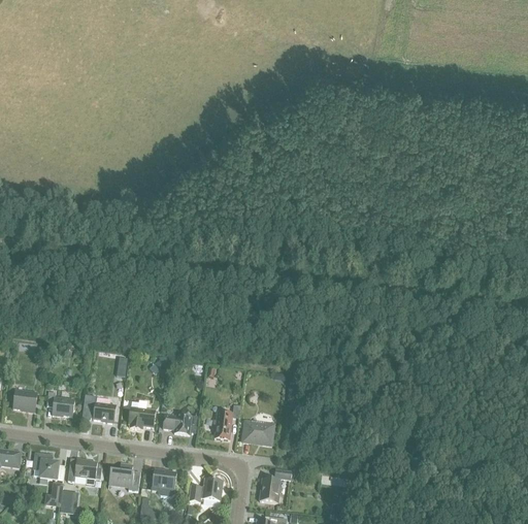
[(38,350),(44,353),(47,348),(41,345),(38,350)]
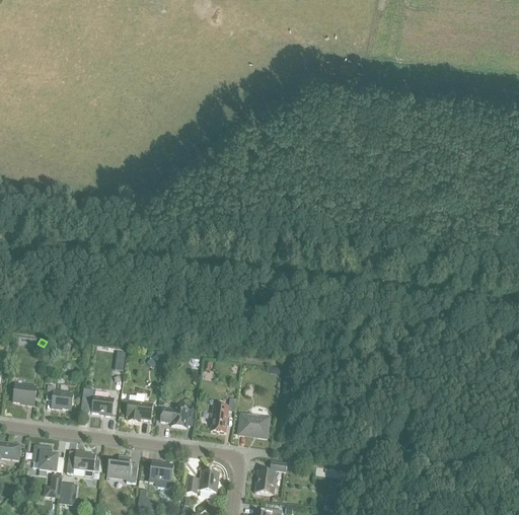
[(117,358),(115,367),(123,368),(124,359),(126,350),(118,349),(117,358)]
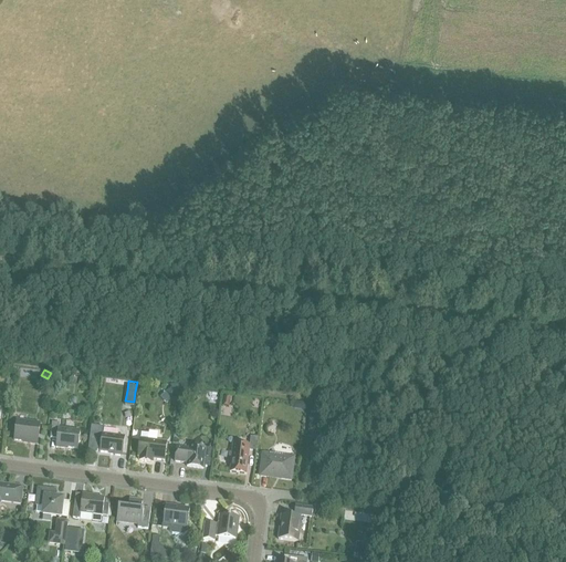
[(170,382),(166,385),(167,387),(174,394),(177,391),(178,389),(179,383),(179,382),(171,381),(170,382)]
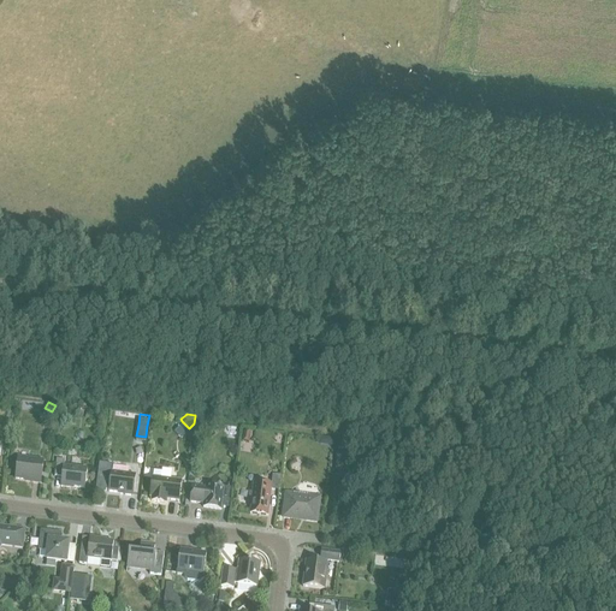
[(201,429),(209,425),(205,417),(196,422),(201,429)]
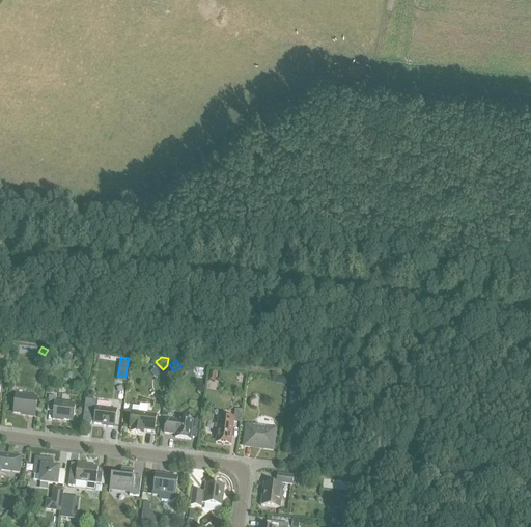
[(210,368),(208,376),(216,377),(217,369),(210,368)]
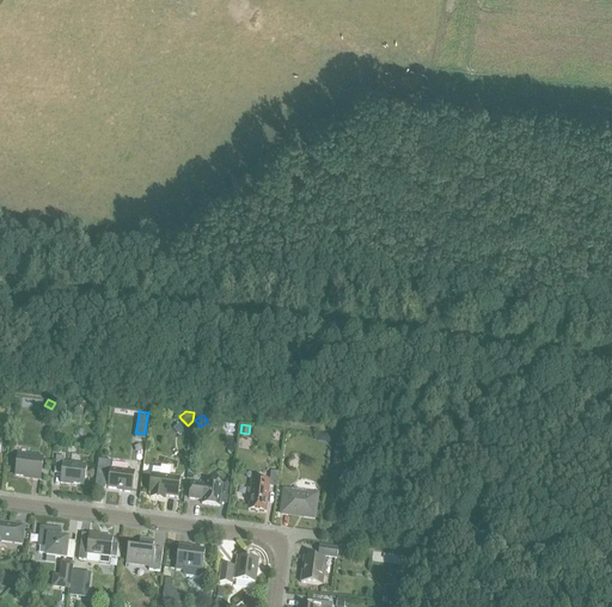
[(18,451),(16,471),(32,473),(32,474),(41,476),(43,455),(36,454),(36,453),(18,451)]
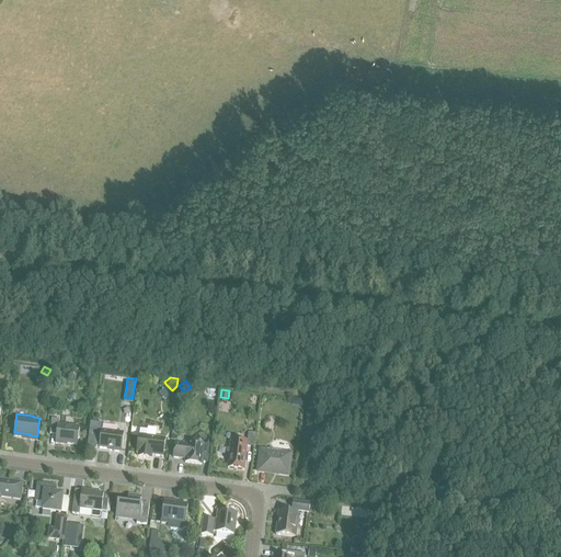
[(52,415),(49,430),(56,431),(55,440),(63,441),(63,440),(78,442),(80,423),(58,421),(59,416),(52,415)]
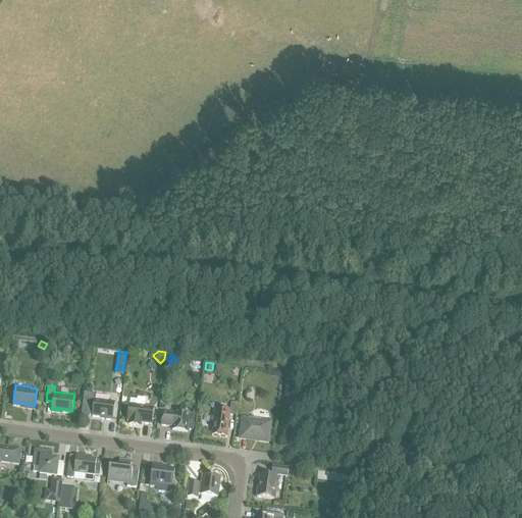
[(84,389),(82,410),(92,412),(92,413),(106,415),(106,416),(113,417),(115,400),(94,397),(95,390),(84,389)]
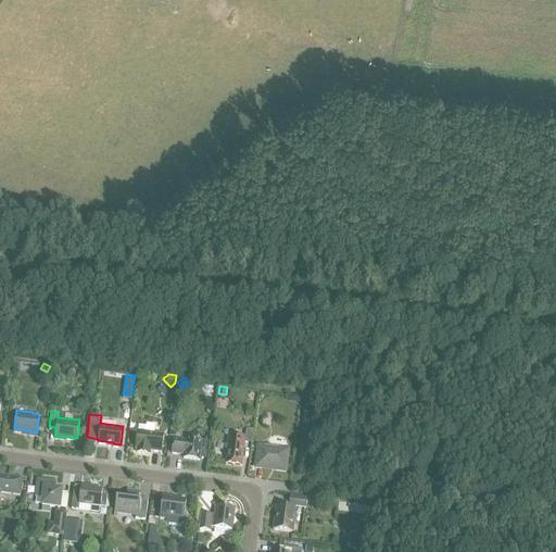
[(150,450),(150,447),(161,449),(163,430),(154,429),(155,422),(146,421),(144,428),(138,427),(136,444),(137,446),(137,449),(150,450)]
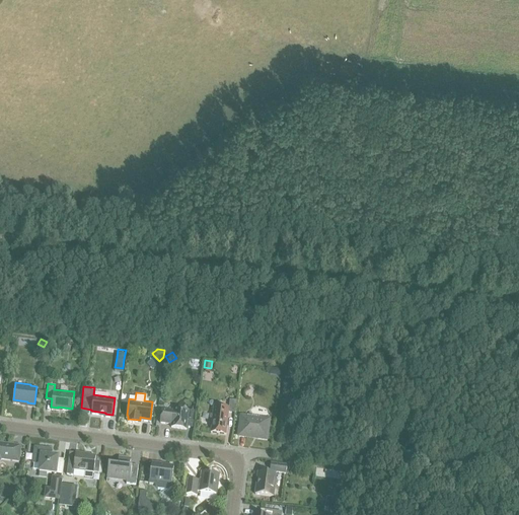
[(228,409),(235,410),(237,397),(230,396),(229,405),(214,402),(213,412),(211,412),(210,420),(212,420),(211,429),(226,431),(227,421),(226,421),(227,415),(228,415),(228,409)]
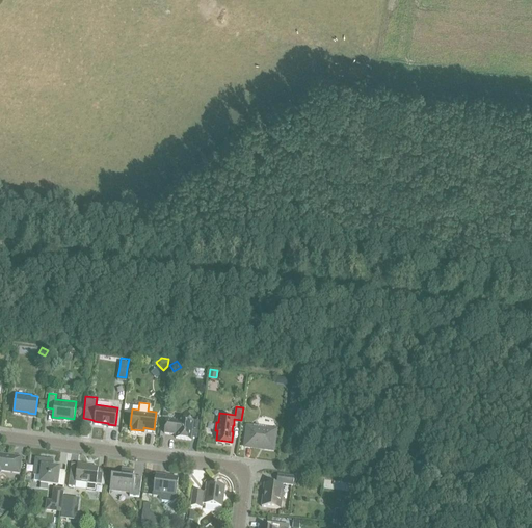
[(166,417),(164,430),(176,431),(176,434),(191,437),(191,433),(196,434),(197,427),(198,419),(193,418),(192,418),(189,414),(185,417),(178,416),(178,419),(166,417)]
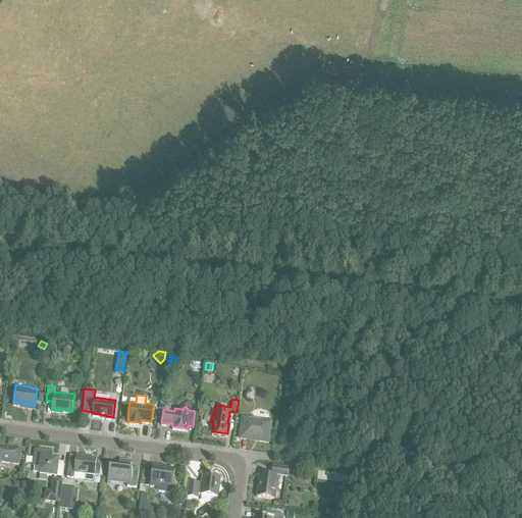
[(243,415),(240,435),(248,436),(248,434),(259,435),(259,437),(268,438),(271,418),(262,417),(262,416),(250,414),(249,414),(249,416),(243,415)]
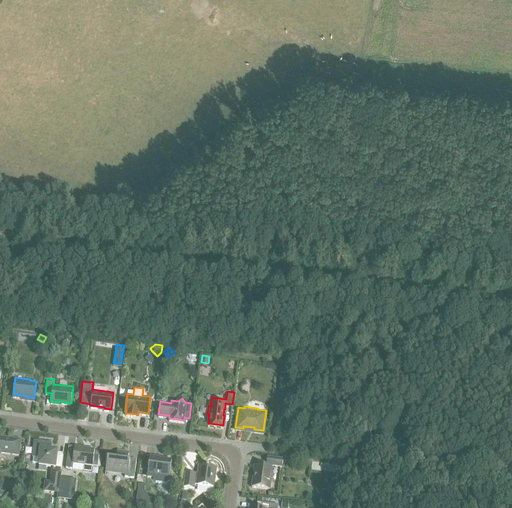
[(0,434),(0,451),(1,450),(19,452),(21,437),(0,434)]
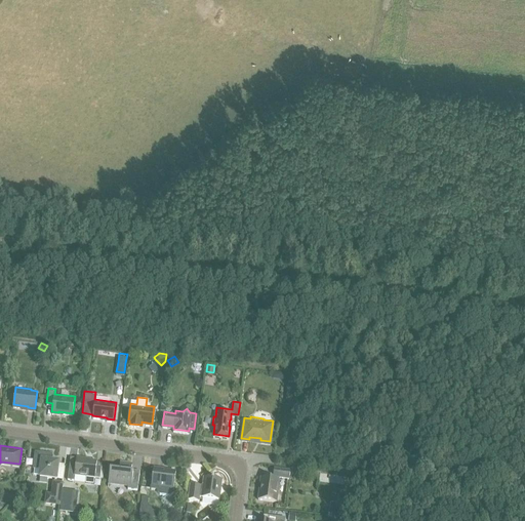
[(50,458),(51,452),(36,450),(34,465),(41,466),(40,474),(56,476),(58,459),(50,458)]
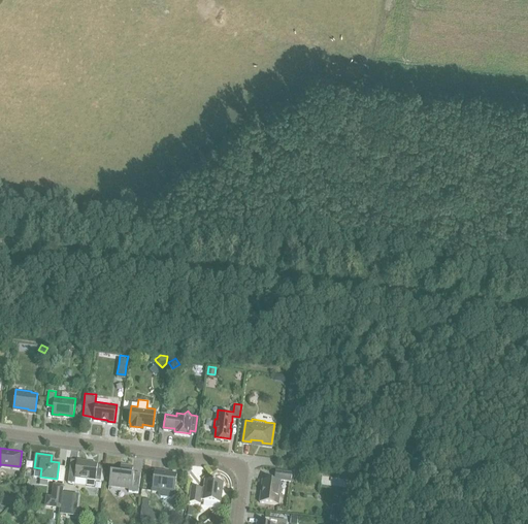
[(69,465),(68,480),(74,481),(74,476),(87,477),(86,482),(94,483),(95,478),(96,478),(101,479),(102,466),(97,466),(98,461),(84,459),(84,458),(76,457),(75,466),(69,465)]
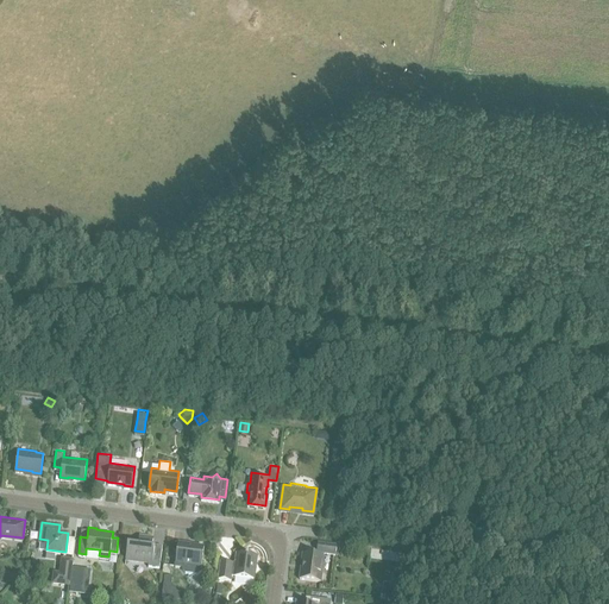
[(127,541),(125,555),(149,559),(148,564),(159,565),(162,546),(162,542),(152,541),(154,535),(139,534),(138,542),(127,541)]
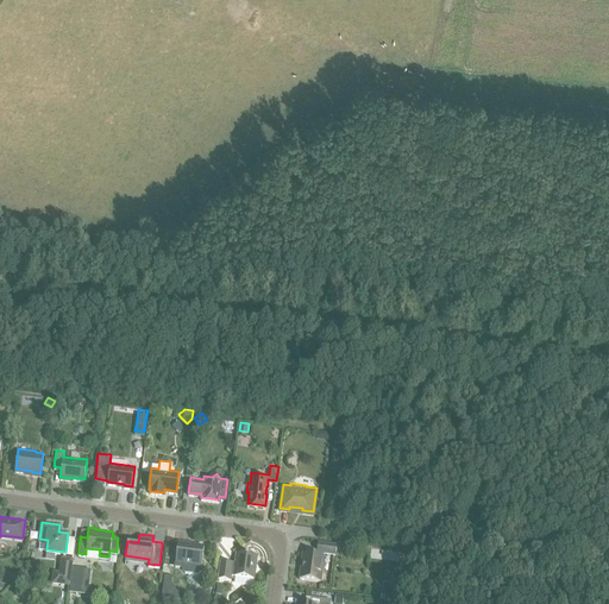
[(179,539),(175,564),(183,565),(183,566),(184,570),(198,571),(201,568),(205,543),(193,542),(188,542),(188,540),(179,539)]
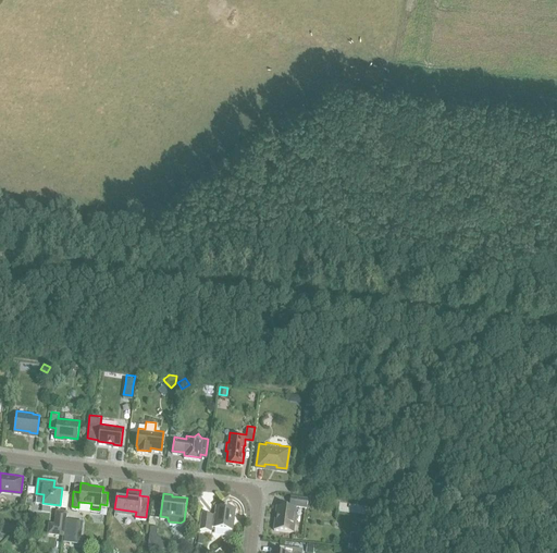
[(275,516),(274,527),(294,529),(296,506),(296,504),(307,505),(308,496),(291,494),(289,505),(276,503),(276,504),(277,504),(276,517),(275,516)]
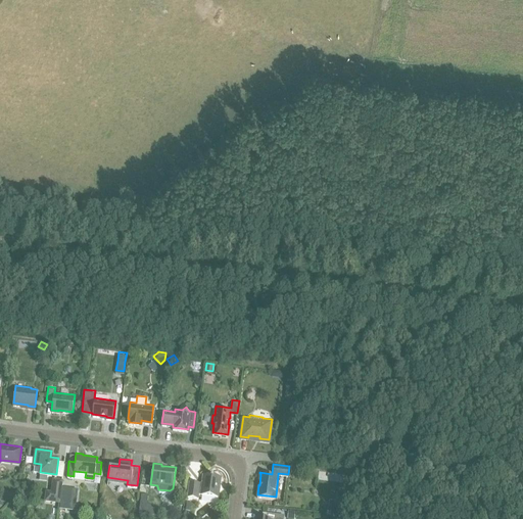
[(322,465),(320,474),(344,479),(346,470),(322,465)]
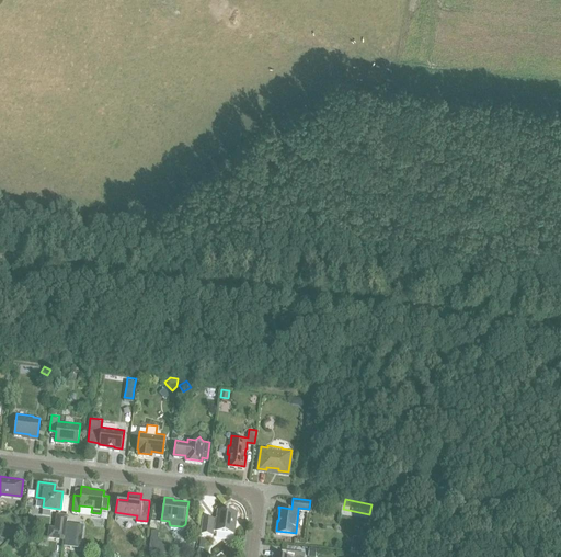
[(203,514),(201,531),(213,533),(213,529),(233,531),(237,510),(233,510),(233,508),(228,507),(228,508),(218,507),(217,514),(215,516),(203,514)]
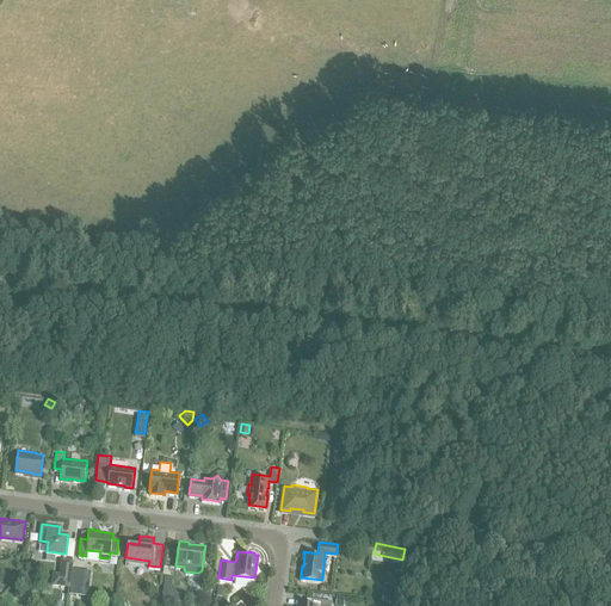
[(69,586),(72,566),(73,560),(61,558),(59,573),(53,572),(51,583),(69,586)]
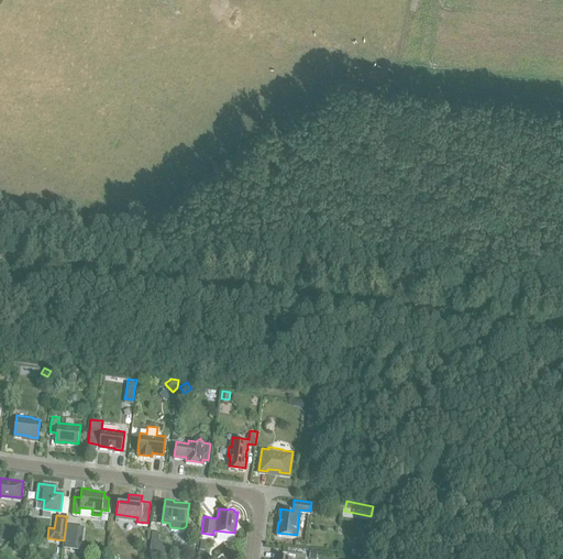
[(66,522),(64,540),(64,545),(80,547),(83,524),(66,522)]
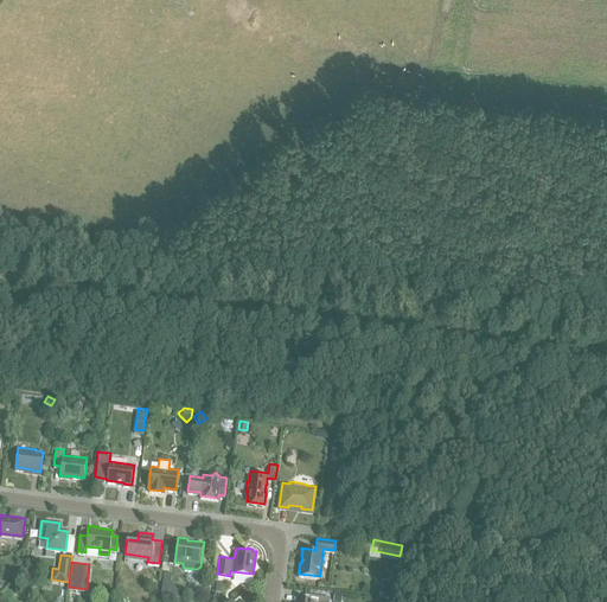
[(385,578),(383,589),(394,590),(395,580),(385,578)]
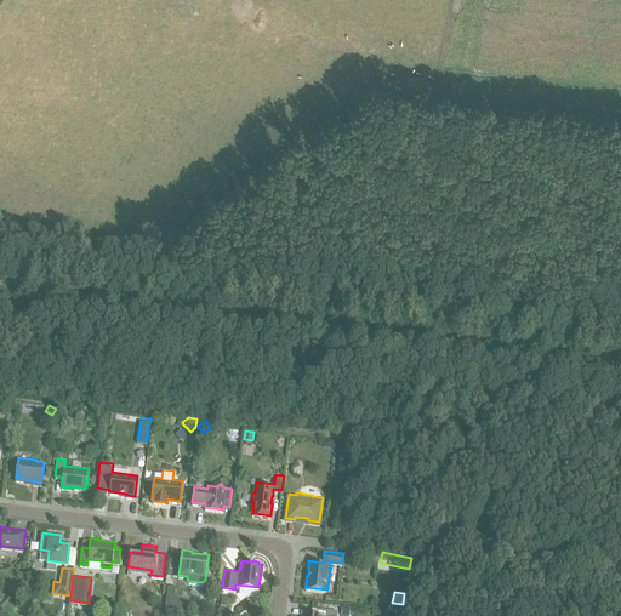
[(166,598),(165,605),(187,609),(188,600),(166,598)]
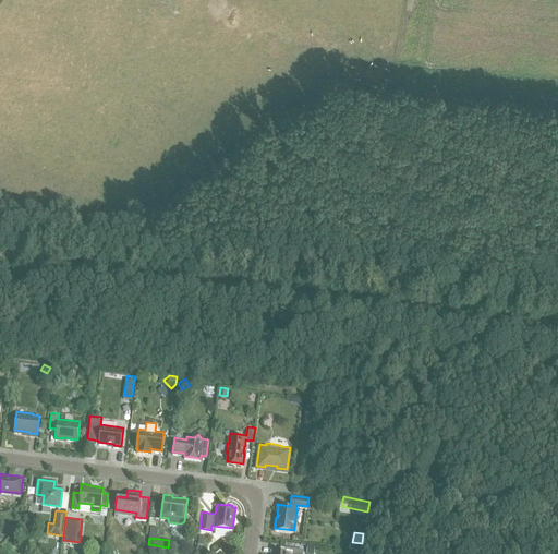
[(271,550),(270,553),(302,553),(303,548),(281,544),(280,551),(271,550)]
